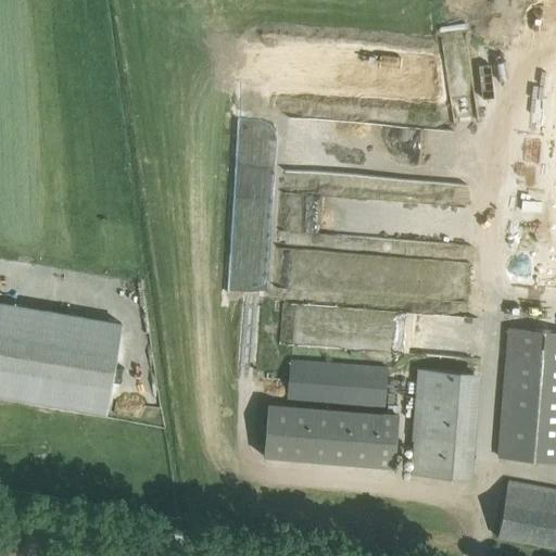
[(0,393),(108,412),(111,390),(123,323),(0,301),(0,393)]
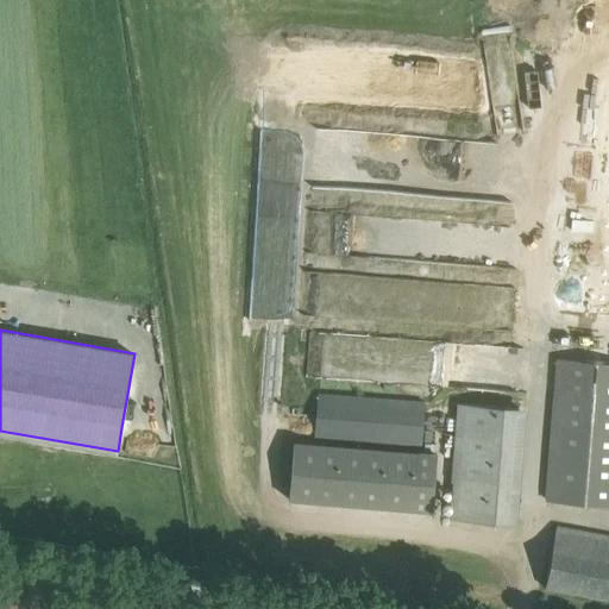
[(608,362),(558,358),(546,501),(608,506),(608,362)]
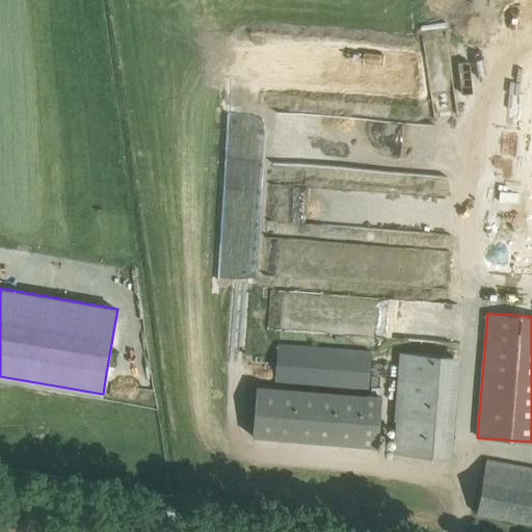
[(369,390),(371,351),(277,344),(275,383),(369,390)]
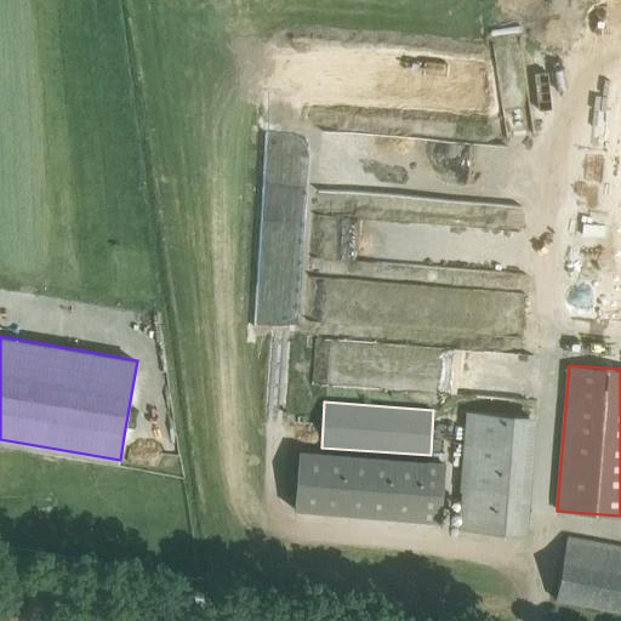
[(527,535),(536,417),(469,412),(460,530),(527,535)]
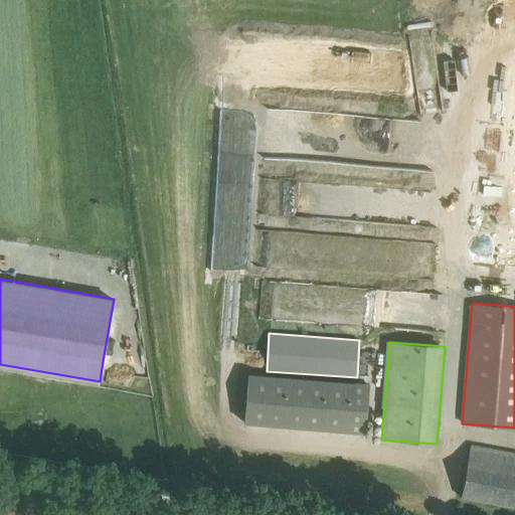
[(365,433),(369,384),(248,374),(244,422),(365,433)]
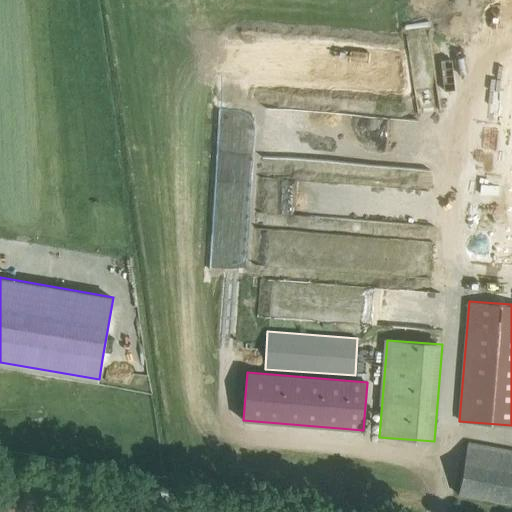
[(511,499),(511,450),(468,443),(459,494),(511,504),(511,500),(511,499)]
